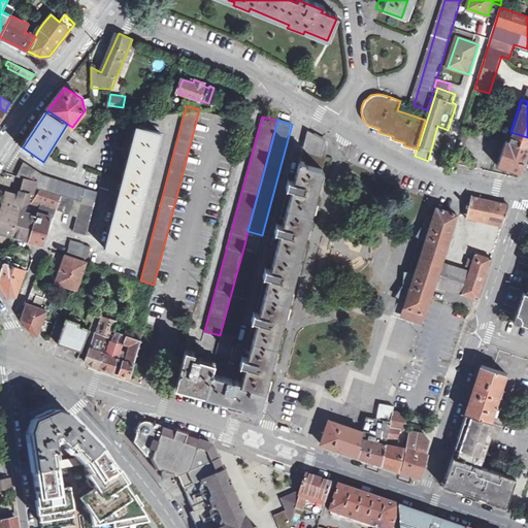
[(161,132),(137,126),(106,249),(130,255),(161,132)]
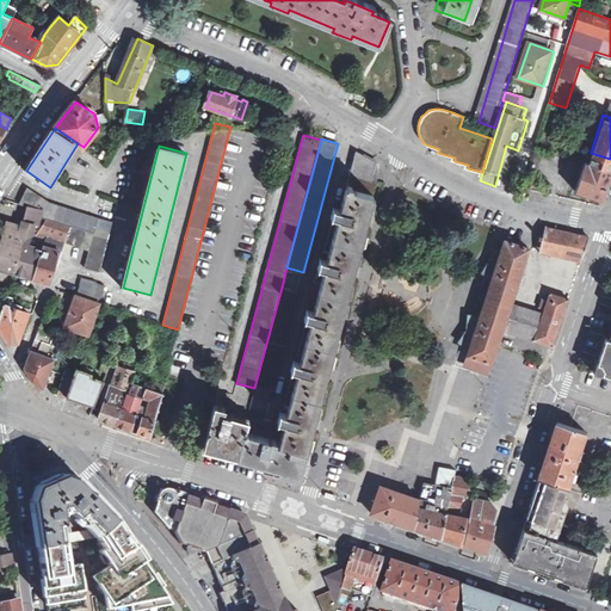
[(378,164),(357,152),(351,178),(378,185),(378,164)]
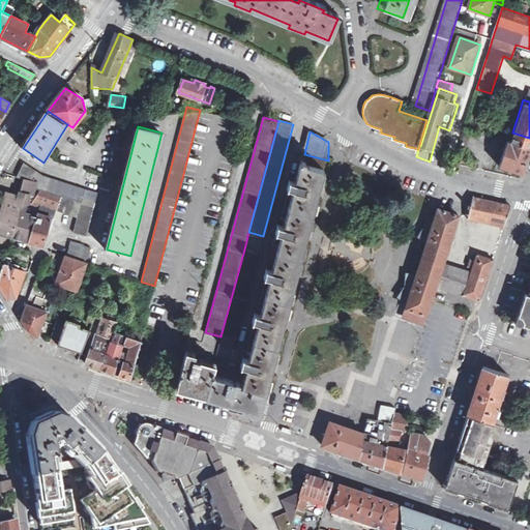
[(529,150),(529,147),(510,141),(502,166),(523,173),(529,150)]
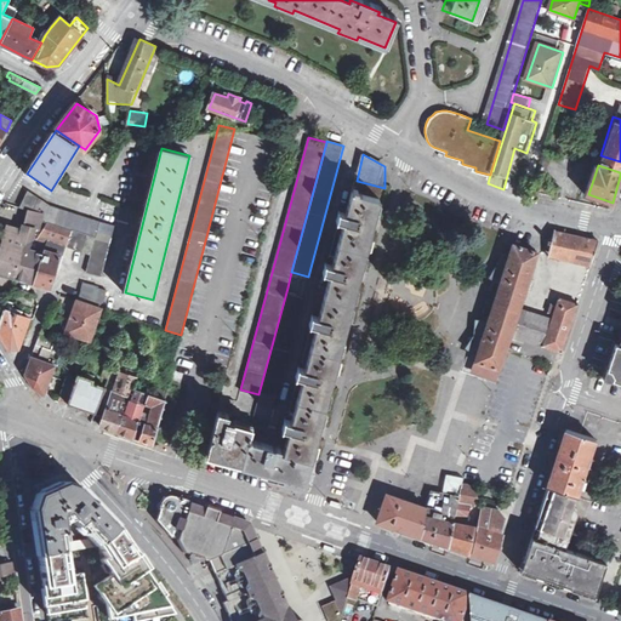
[(284,450),(313,457),(319,433),(334,380),(347,329),(360,278),(375,224),(385,188),(357,181),(348,212),(340,210),(337,221),(345,223),(334,266),(326,263),(324,274),(331,275),(320,317),(313,314),(311,325),(317,328),(306,370),(298,368),(296,376),(303,379),(291,421),(285,420),(283,428),(289,429),(284,450)]
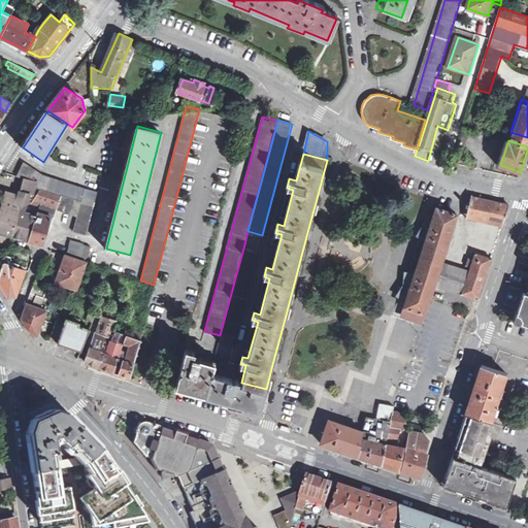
[(88,235),(99,191),(44,173),(27,162),(20,175),(26,177),(39,180),(37,187),(42,189),(62,194),(58,208),(78,215),(74,231),(88,235)]
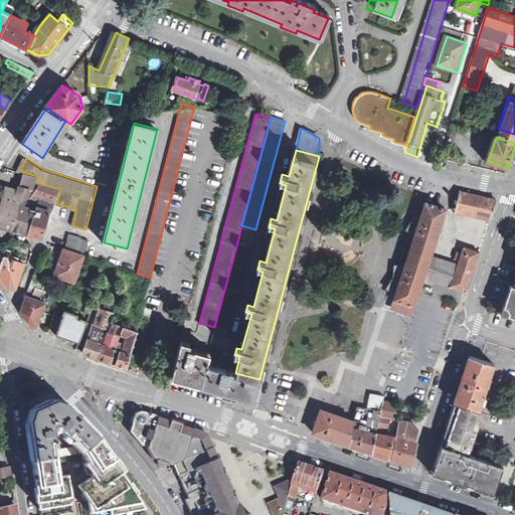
[(33,195),(41,184),(36,182),(38,176),(25,173),(20,189),(8,185),(0,214),(0,223),(42,237),(51,210),(37,206),(37,209),(27,206),(29,193),(33,195)]
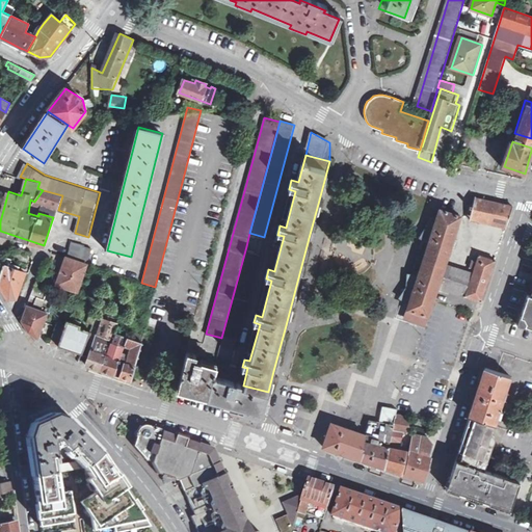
[(513,206),(476,197),(474,205),(471,204),(471,208),(473,208),(472,212),(482,215),(481,221),(506,228),(513,206)]
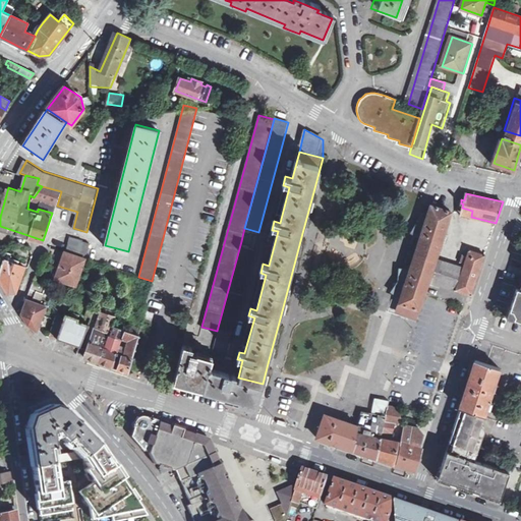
[(423,233),(416,252),(437,259),(453,213),(432,206),(426,224),(419,223),(418,226),(417,225),(414,230),(423,233)]
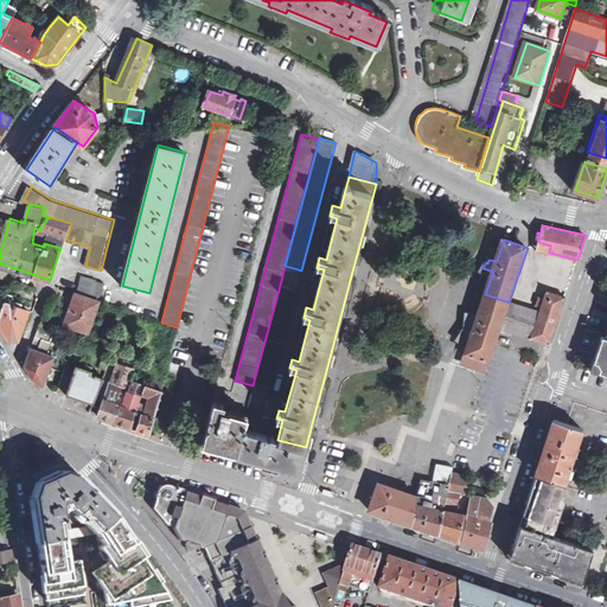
[(537,250),(549,253),(550,246),(538,242),(537,250)]
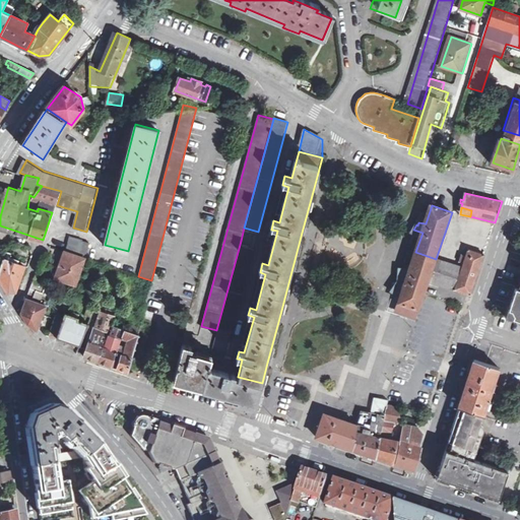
[(71,236),(66,251),(89,258),(89,254),(86,254),(89,243),(83,241),(83,239),(71,236)]
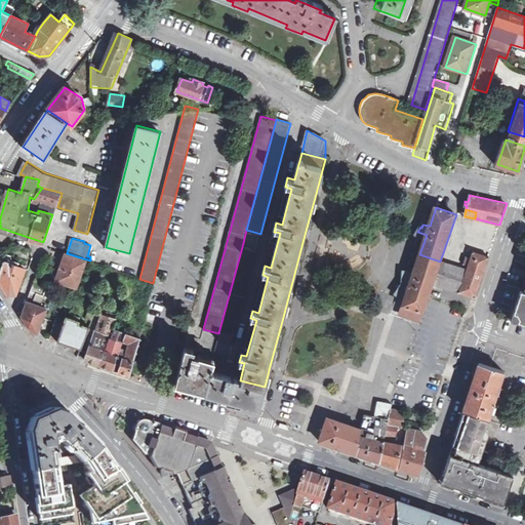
[(246,244),(243,243),(218,333),(215,346),(229,350),(233,334),(255,251),(245,248),(246,244)]
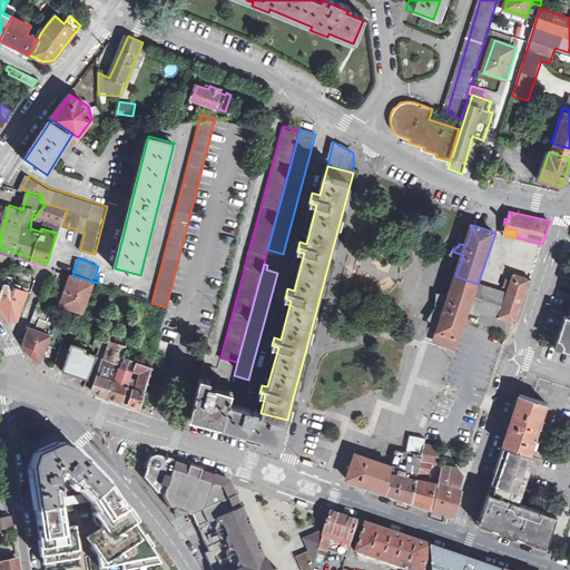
[(7,272),(0,295),(0,303),(10,320),(17,320),(28,288),(10,283),(13,274),(7,272)]
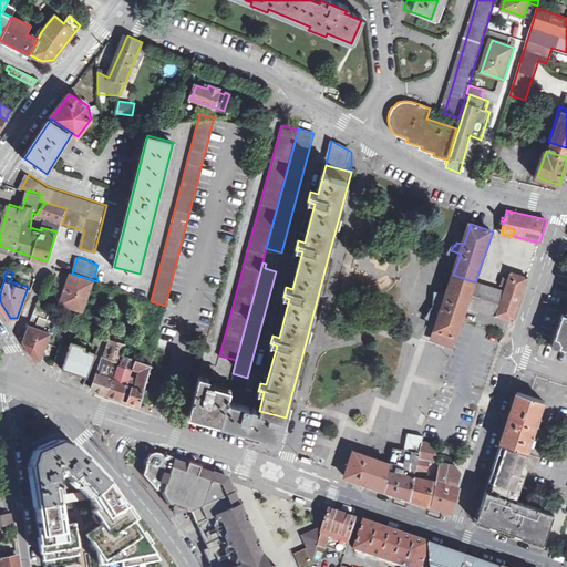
[(507,281),(503,292),(496,316),(514,321),(528,276),(511,270),(507,281)]
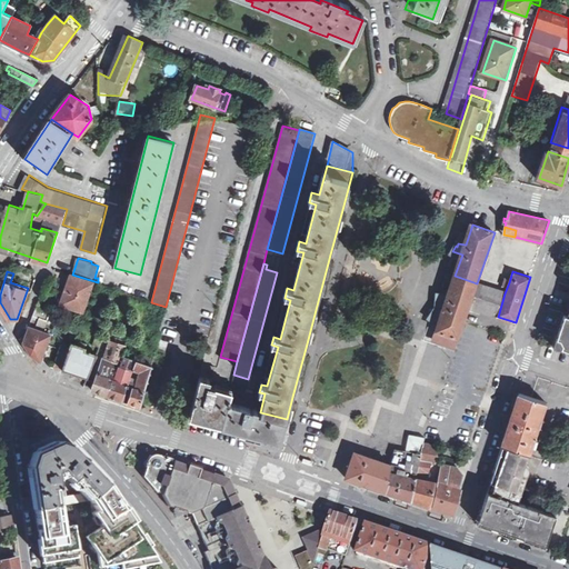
[(60,303),(81,310),(91,283),(69,276),(60,303)]
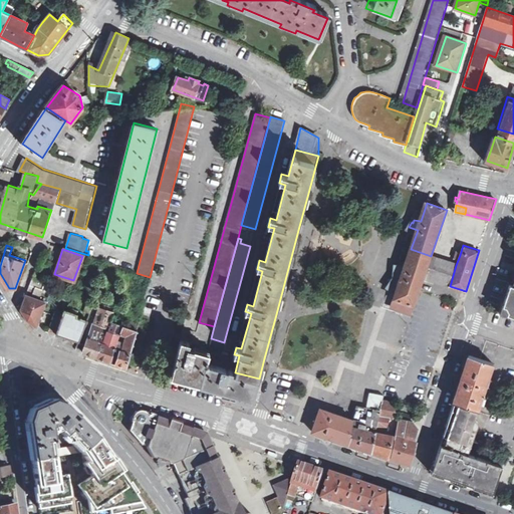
[(412,312),(424,277),(431,256),(411,249),(405,268),(394,267),(393,276),(389,283),(393,285),(398,288),(391,305),(402,308),(410,311),(412,312)]
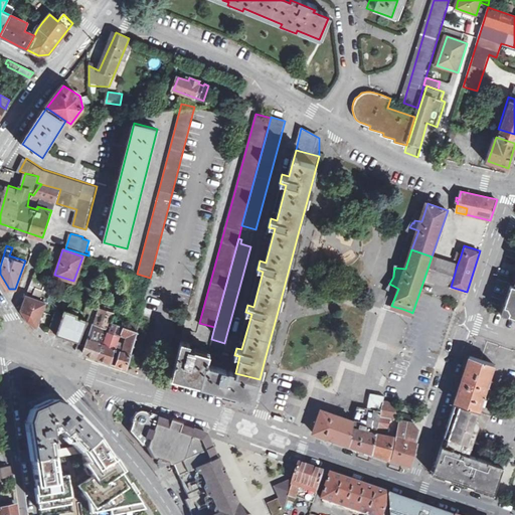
[(424,278),(451,287),(457,266),(432,256),(424,278)]
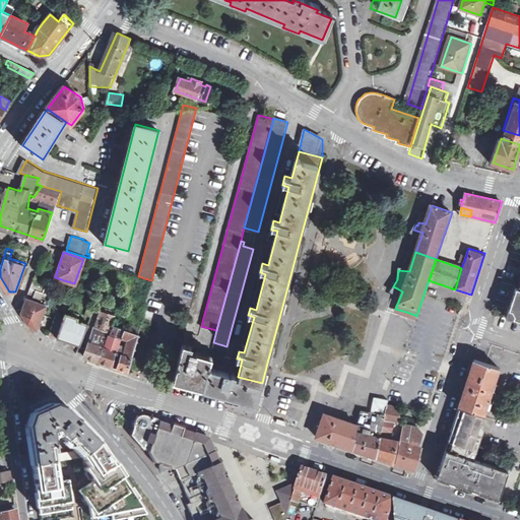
[(519,277),(519,282),(519,283),(519,286),(515,285),(509,304),(507,303),(503,314),(519,319),(519,277)]
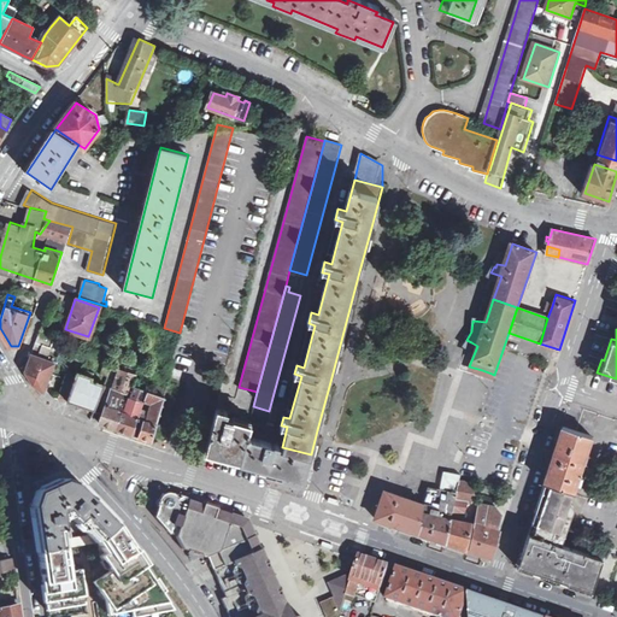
[(41,330),(25,370),(33,382),(45,393),(62,339),(41,330)]
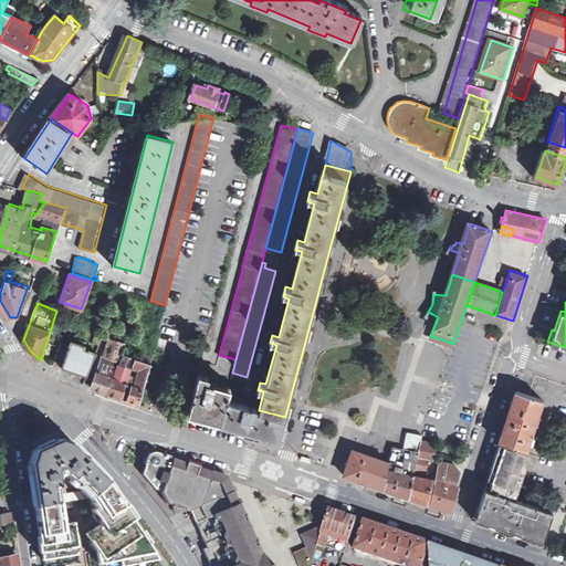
[(122,348),(124,344),(109,338),(105,353),(119,357),(122,348)]
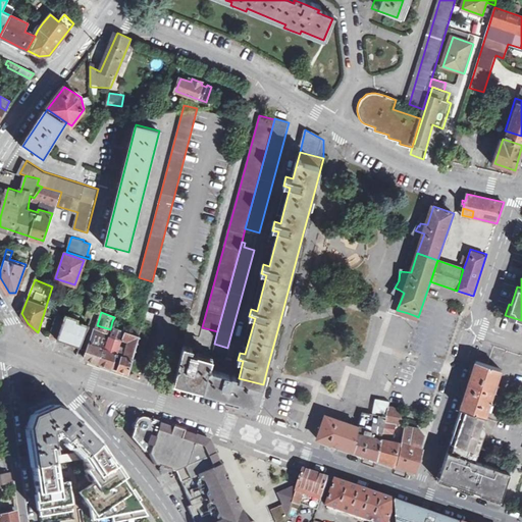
[(64,317),(56,315),(51,330),(59,332),(57,338),(81,347),(89,325),(79,321),(80,318),(73,316),(65,314),(64,317)]
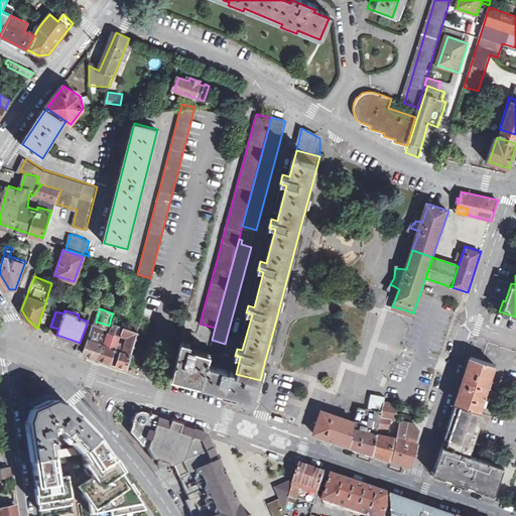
[(111,317),(109,326),(122,330),(123,328),(125,321),(111,317)]
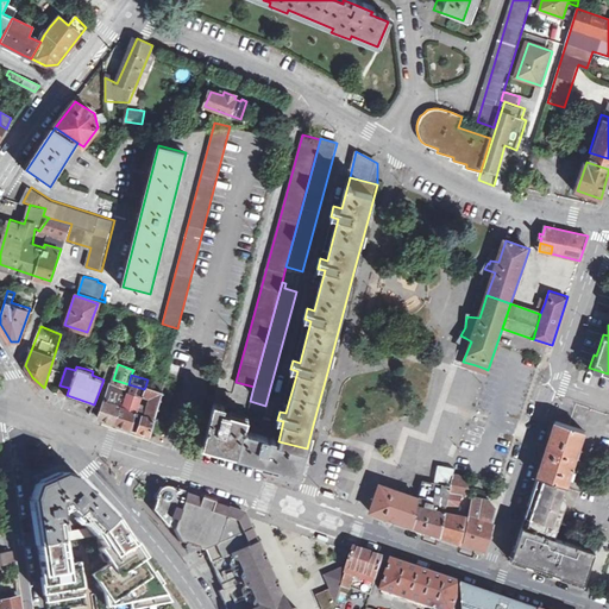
[(137,412),(131,429),(136,431),(150,435),(155,418),(163,385),(148,380),(145,387),(144,389),(143,395),(142,396),(149,400),(145,414),(142,413),(137,412)]
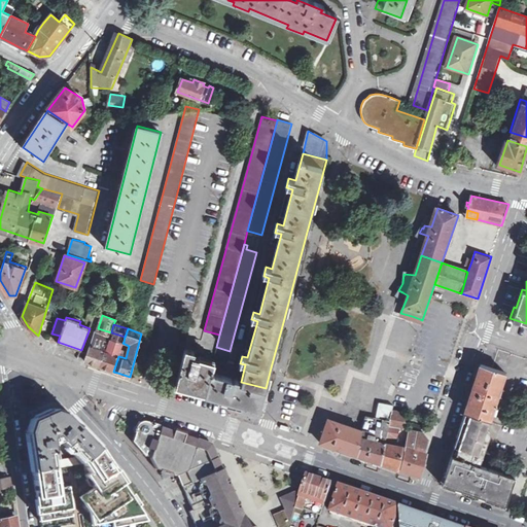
[(60,336),(51,334),(49,339),(58,342),(60,336)]
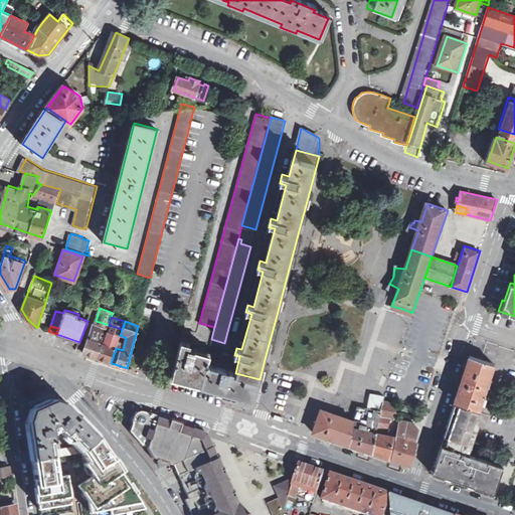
[(83,352),(83,353),(98,358),(103,343),(104,344),(107,332),(100,330),(101,327),(98,326),(97,329),(92,327),(83,352)]
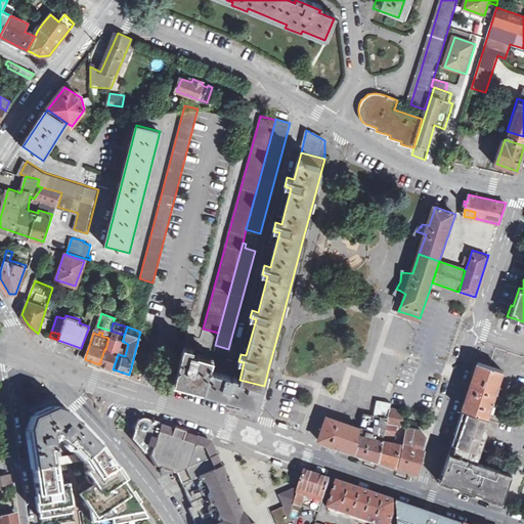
[(104,349),(99,364),(113,369),(118,354),(122,341),(123,340),(120,339),(119,342),(108,338),(105,350),(104,349)]
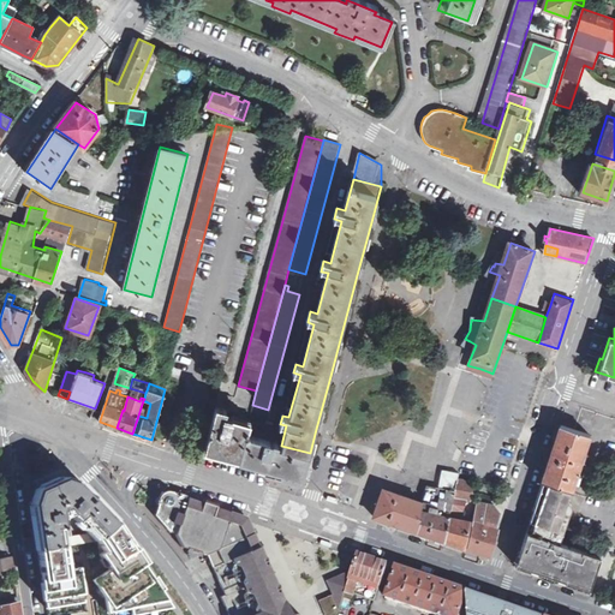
[(268,410),(252,405),(249,421),(266,423),(268,410)]
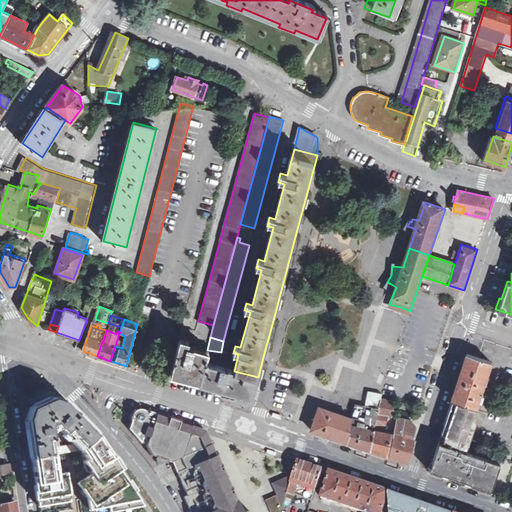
[(189,340),(180,338),(171,373),(194,380),(211,385),(219,387),(234,391),(233,395),(252,399),(253,395),(258,377),(234,371),(228,370),(230,364),(229,364),(229,363),(228,361),(227,360),(228,354),(221,352),(207,350),(188,345),(189,340)]
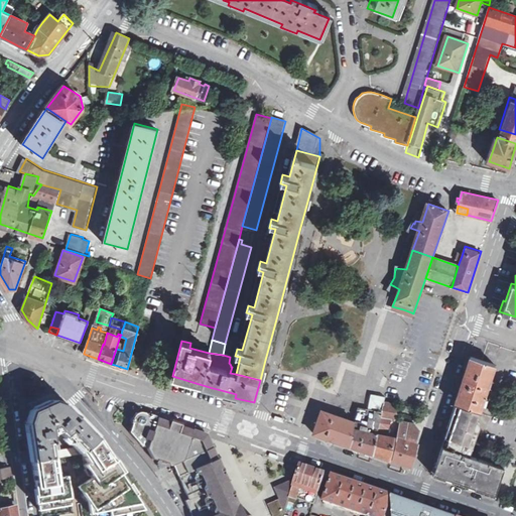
[(455,403),(478,412),(495,364),(472,356),(455,403)]
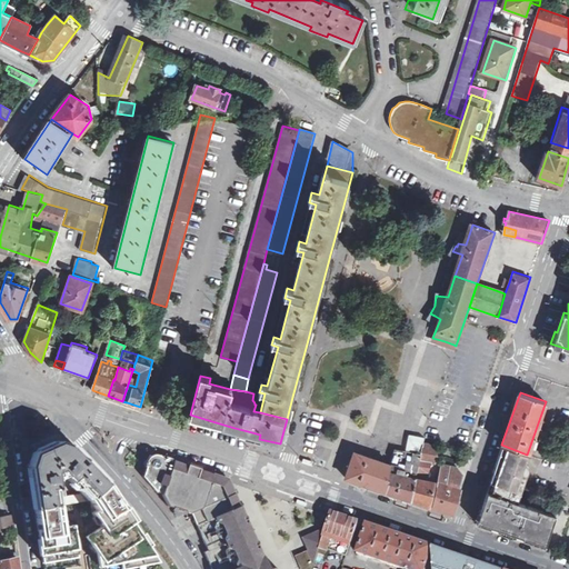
[(28,466),(30,483),(35,510),(66,505),(88,501),(107,483),(71,446),(58,441),(32,453),(28,466)]
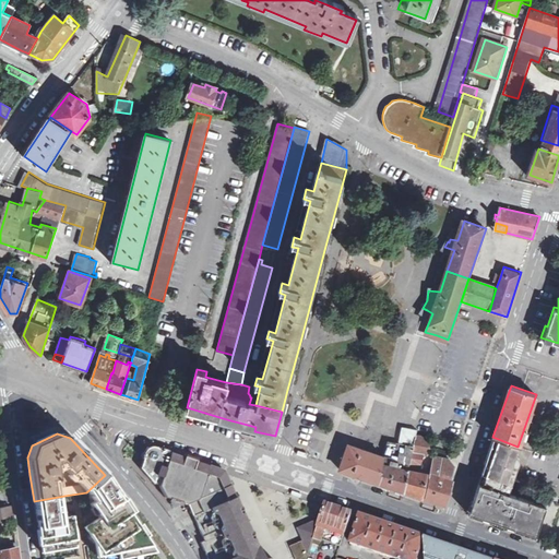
[(414,435),(412,445),(402,490),(412,492),(420,496),(426,473),(418,471),(425,437),(414,435)]
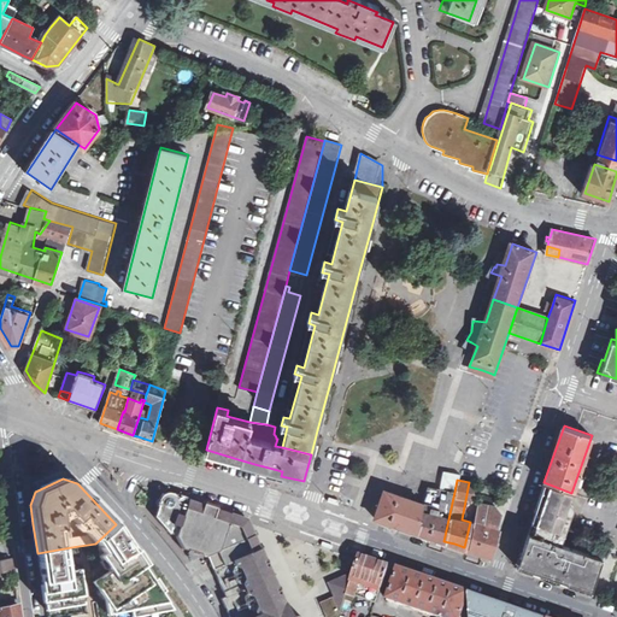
[(571,493),(544,482),(526,532),(553,541),(571,493)]
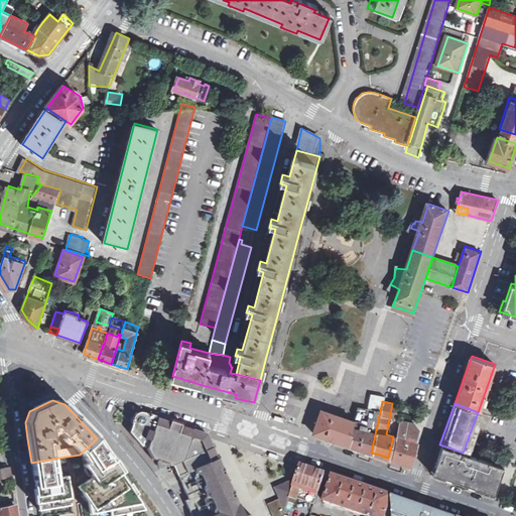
[(353,420),(348,444),(354,446),(366,450),(371,453),(380,411),(356,404),(353,420)]
